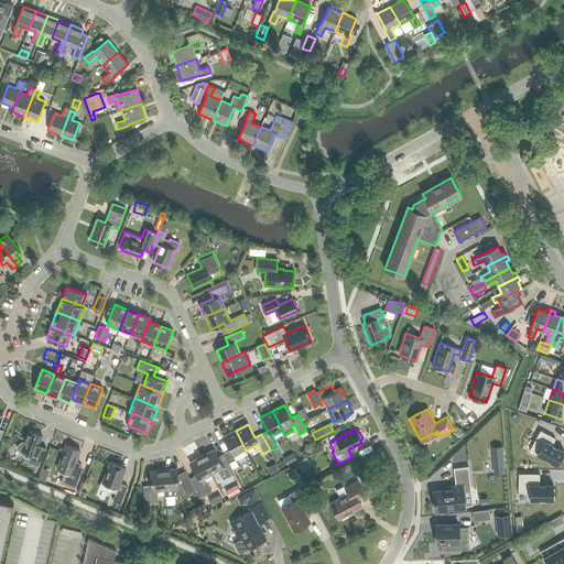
[(540,430),(530,449),(557,465),(563,451),(552,444),(555,438),(540,430)]
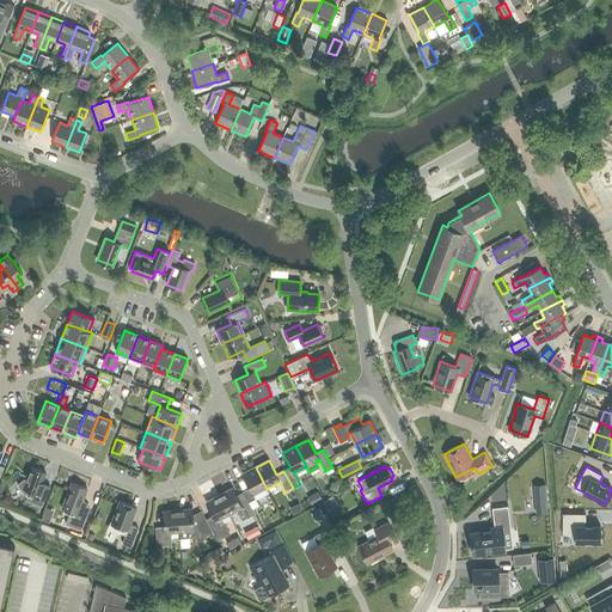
[(46,472),(31,467),(26,481),(24,479),(19,483),(18,485),(25,495),(28,496),(26,501),(34,505),(42,507),(49,487),(42,483),(46,472)]
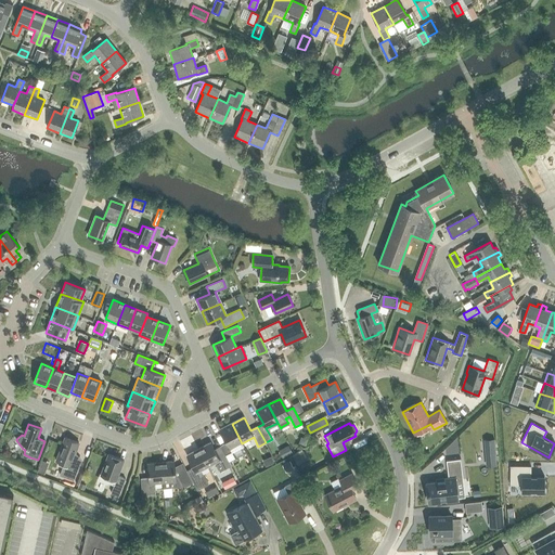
[(242,443),(232,424),(220,430),(227,442),(220,446),(220,447),(229,462),(235,459),(232,452),(244,447),(242,443)]
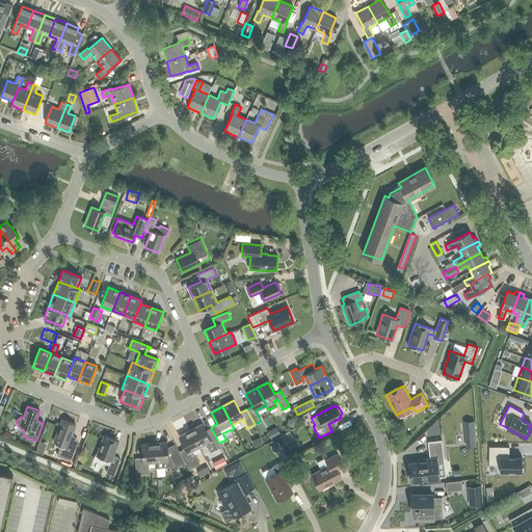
[(69,441),(75,425),(62,420),(54,442),(61,445),(57,455),(71,460),(77,444),(69,441)]
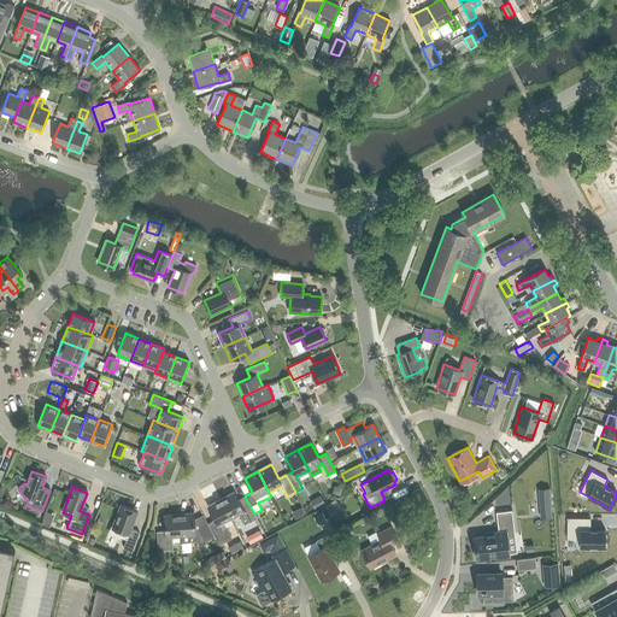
[(550,488),(539,489),(540,503),(551,501),(550,488)]
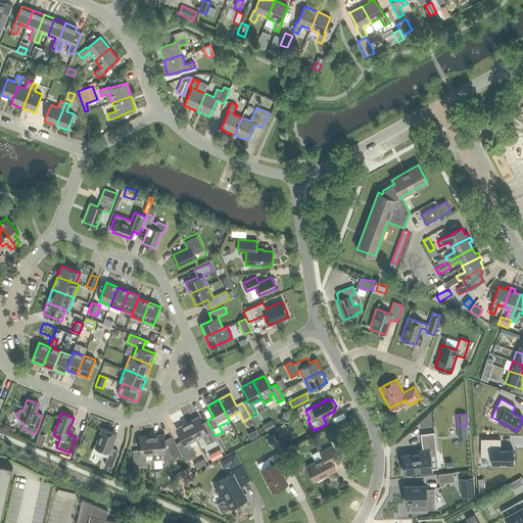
[(201,424),(198,417),(187,423),(195,439),(202,435),(207,444),(218,439),(216,435),(207,421),(201,424)]
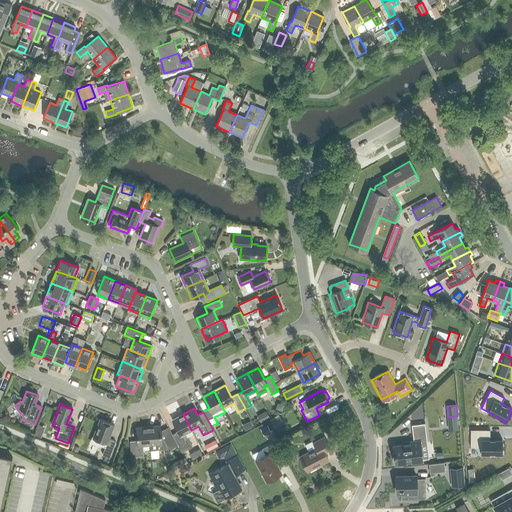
[(261,416),(263,420),(271,416),(269,411),(261,416)]
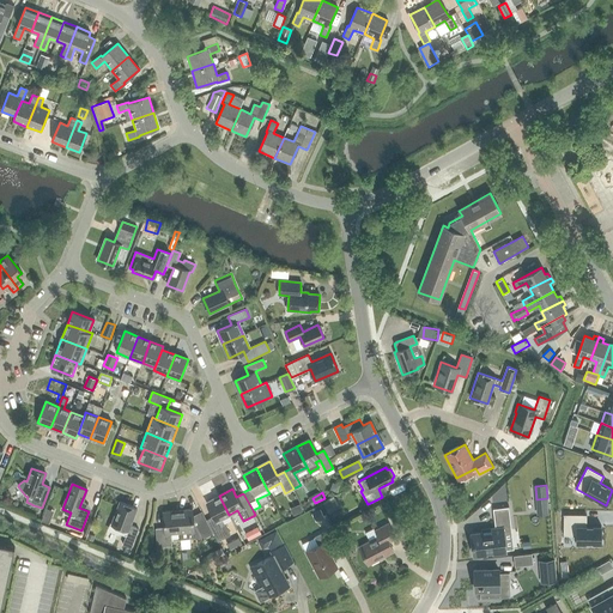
[(222,520),(229,515),(219,496),(206,503),(213,516),(206,520),(218,541),(230,535),(222,520)]
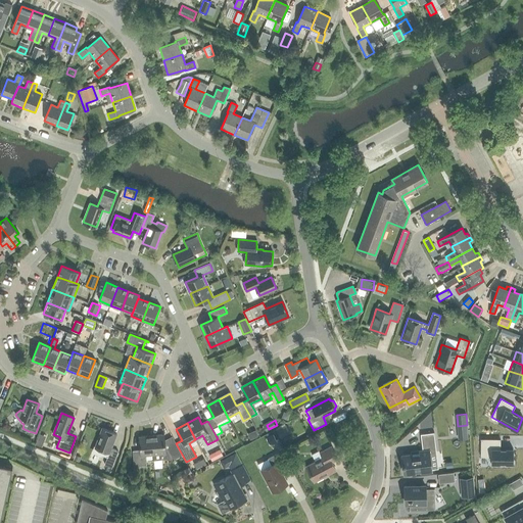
[(285,425),(276,430),(280,438),(290,432),(285,425)]
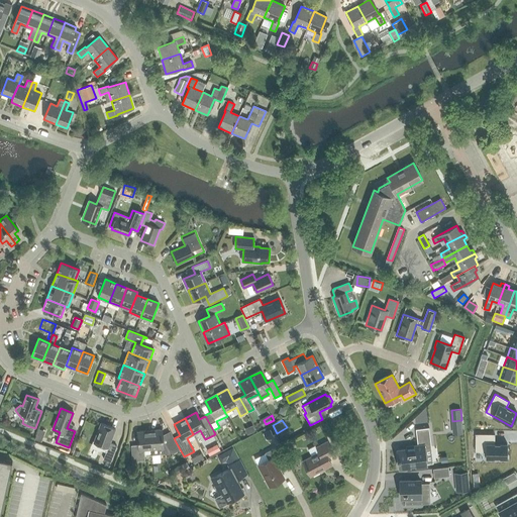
[(115,429),(101,423),(94,442),(108,448),(103,459),(110,461),(116,445),(110,443),(115,429)]
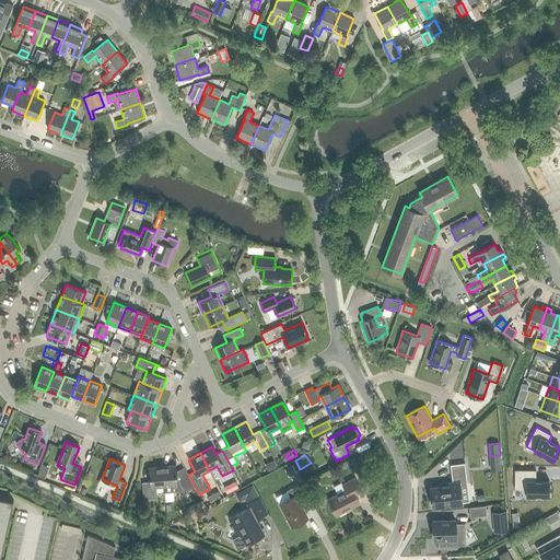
[(451,476),(454,476),(455,482),(448,483),(440,485),(441,487),(430,488),(432,506),(462,503),(459,486),(463,485),(462,475),(466,475),(464,463),(450,465),(451,476)]
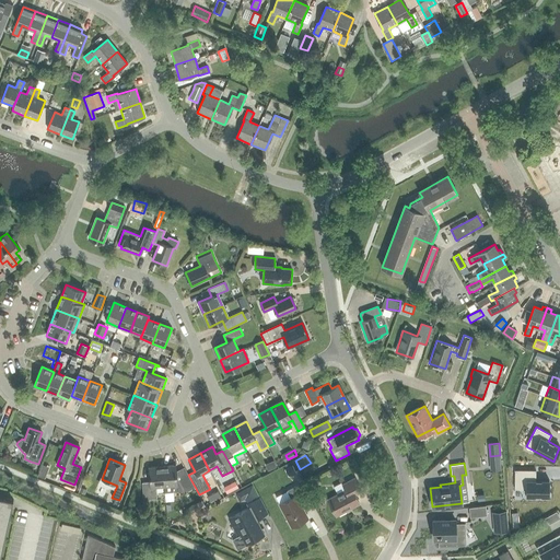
[(165,492),(178,491),(188,490),(195,487),(188,476),(182,479),(177,479),(176,465),(162,467),(164,486),(165,492)]
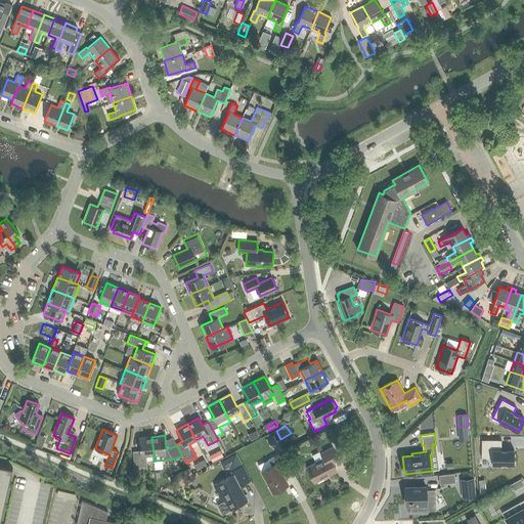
[(274,435),(266,439),(269,446),(277,442),(274,435)]
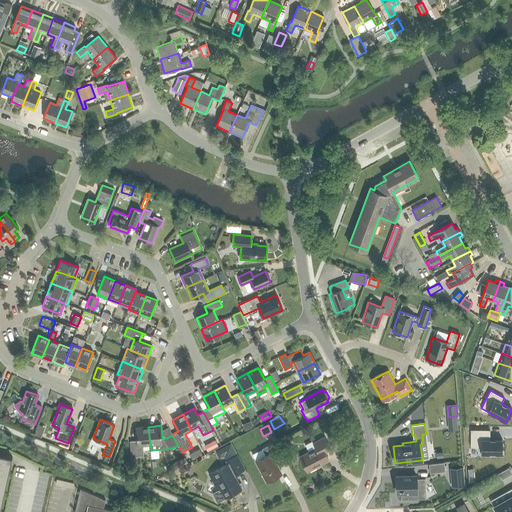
[(148,427),(136,428),(137,441),(130,441),(131,456),(143,455),(142,445),(150,444),(148,427)]
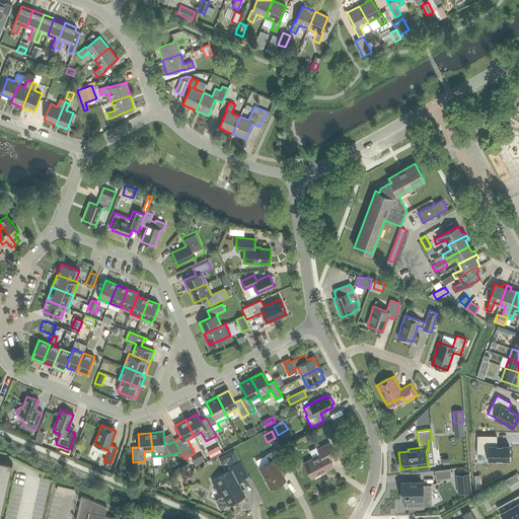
[(477,435),(476,453),(488,453),(488,459),(509,459),(509,445),(497,445),(497,436),(477,435)]
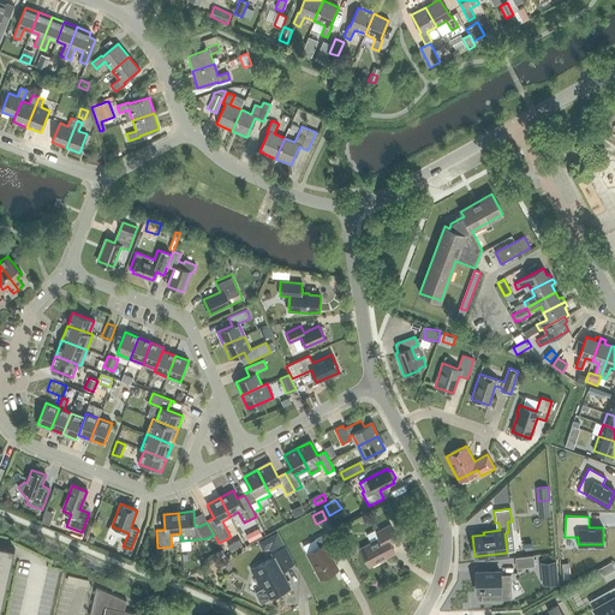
[(380,538),(362,548),(371,566),(394,554),(389,545),(398,541),(389,525),(376,532),(380,538)]
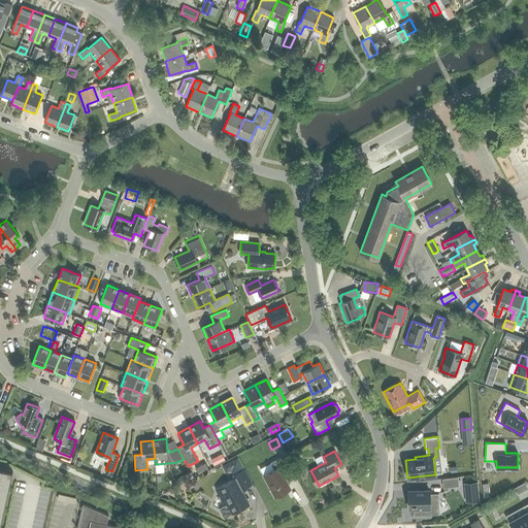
[(217,457),(220,462),(225,460),(222,454),(217,457)]
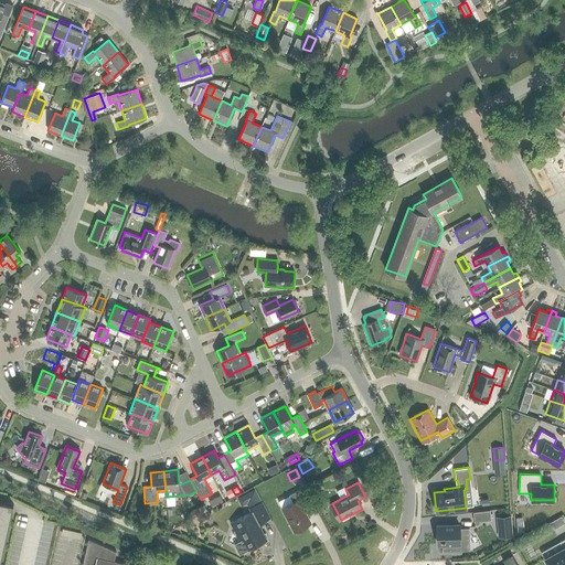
[(312,496),(319,492),(316,487),(309,491),(312,496)]
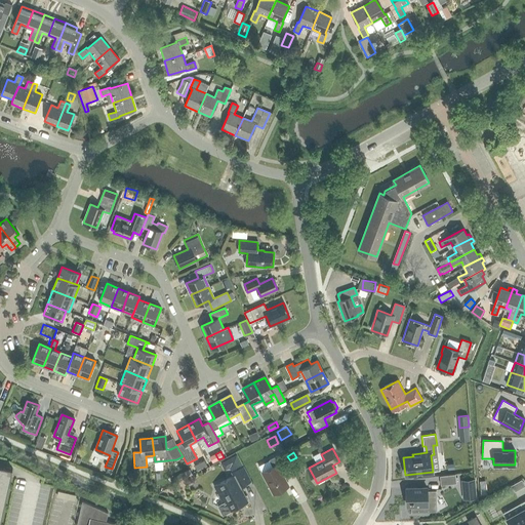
[(237,454),(221,463),(225,471),(230,468),(234,476),(214,486),(224,503),(219,509),(221,513),(224,514),(226,514),(232,511),(248,501),(240,487),(251,481),(237,454)]
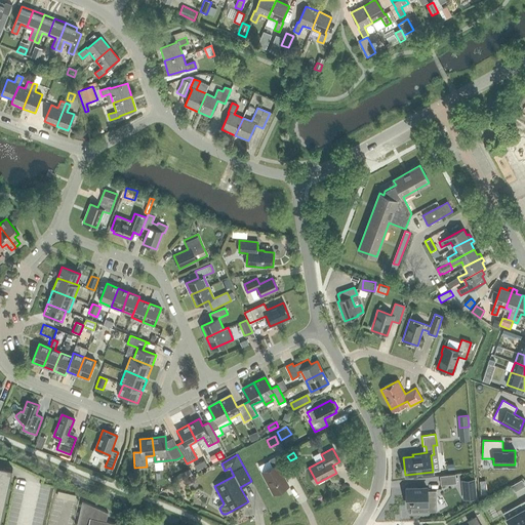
[(261,473),(273,494),(289,486),(280,471),(287,467),(280,454),(269,460),(273,467),(261,473)]
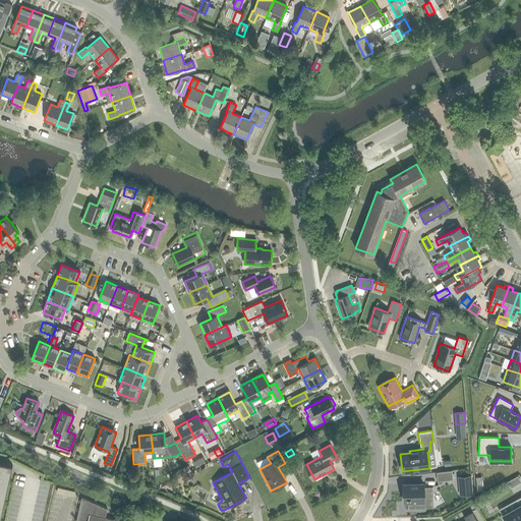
[(195,468),(206,462),(203,456),(192,462),(195,468)]
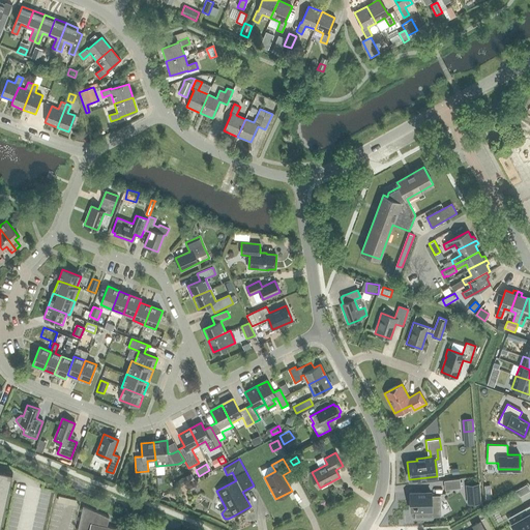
[(0,529),(12,473),(0,470),(0,529)]
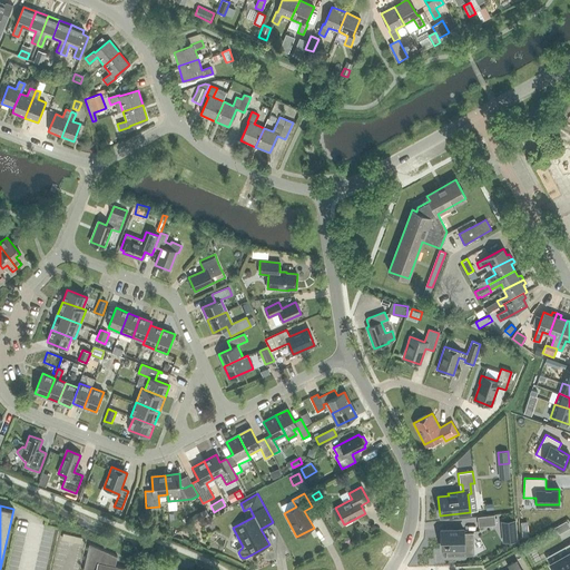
[(494,514),(478,517),(479,527),(495,524),(494,514)]
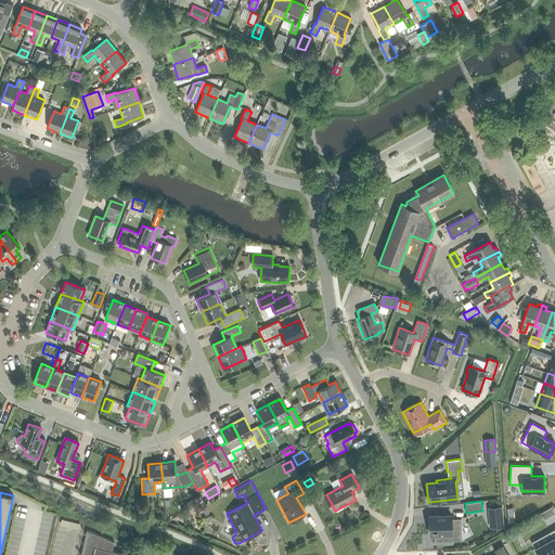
[(502,507),(490,507),(492,528),(503,527),(502,507)]
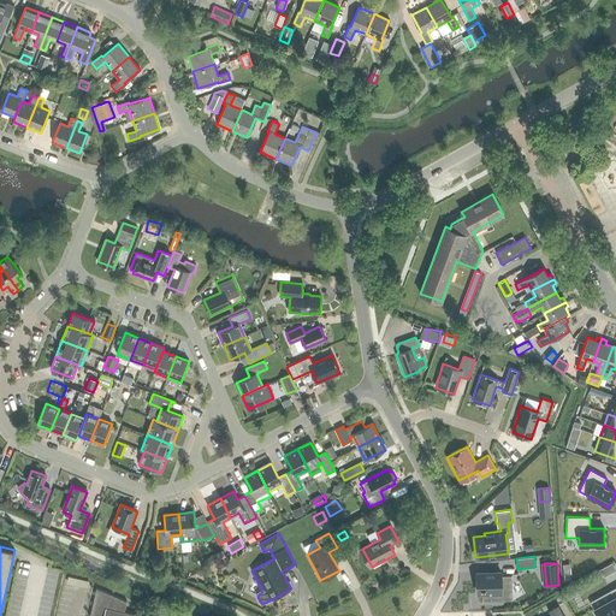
[(600,569),(604,576),(615,570),(612,563),(600,569)]
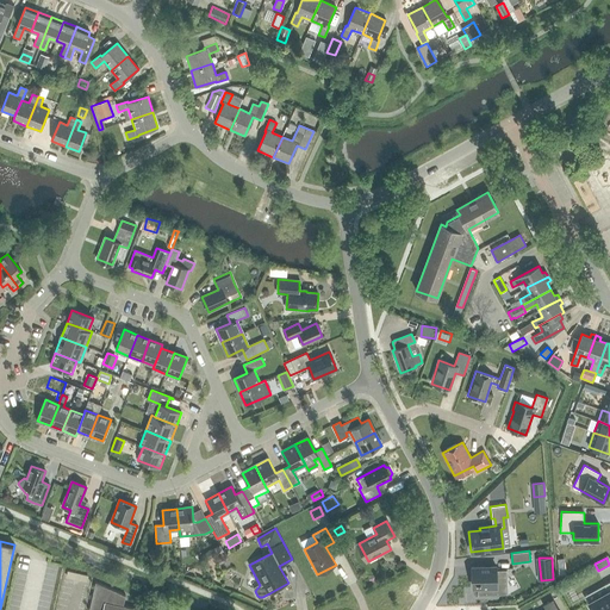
[(496,567),(472,568),(472,582),(477,582),(478,596),(508,595),(506,570),(496,570),(496,567)]
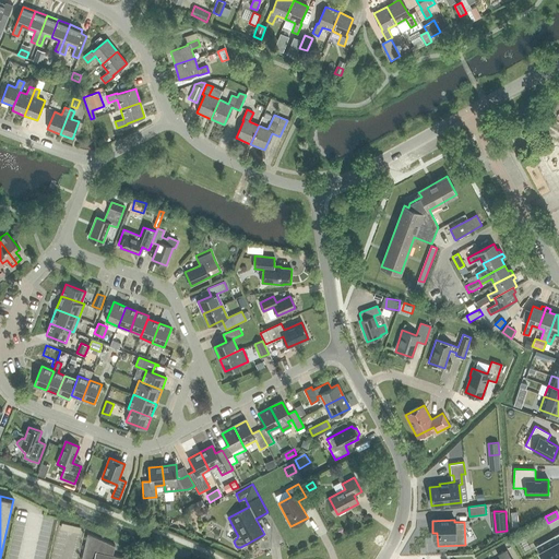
[(557,543),(539,552),(543,558),(558,558),(558,532),(554,536),(557,543)]
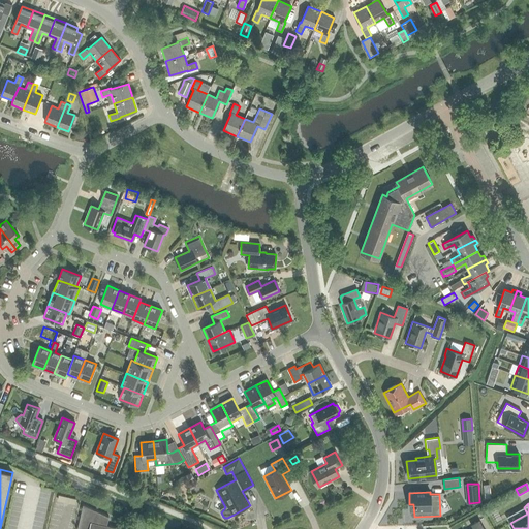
[(122,528),(123,528),(106,525),(109,517),(83,505),(76,528),(122,528)]
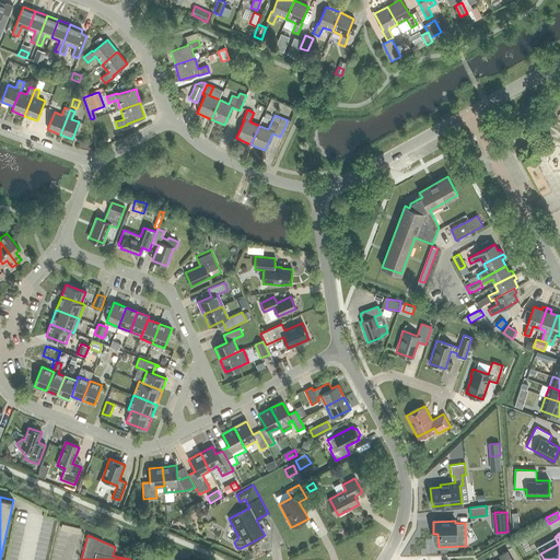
[(512,559),(508,550),(498,556),(500,559),(512,559)]
